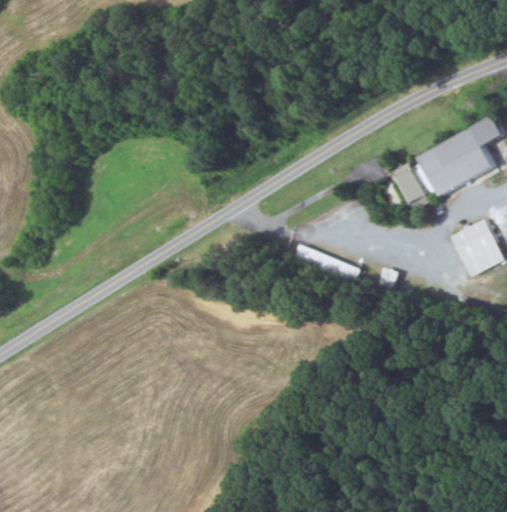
[(413,210),(391,169),(408,160),(412,167),(420,162),(416,157),(493,114),(503,133),(482,145),(493,165),(438,195),(434,189),(427,194),(431,200),(413,210)]
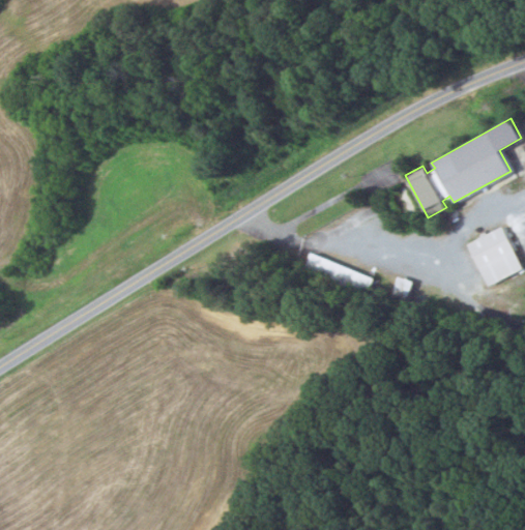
[(488,285),(467,243),(501,226),(522,267),(488,285)]
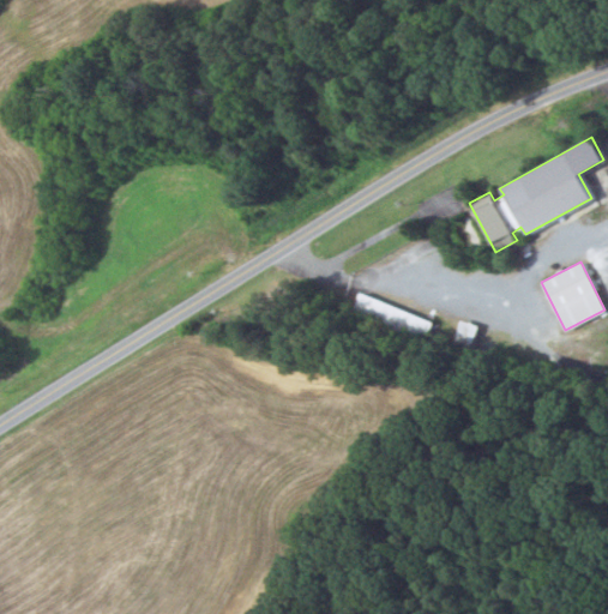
[(443,353),(349,314),(359,292),(429,321),(428,324),(450,333),(443,353)]
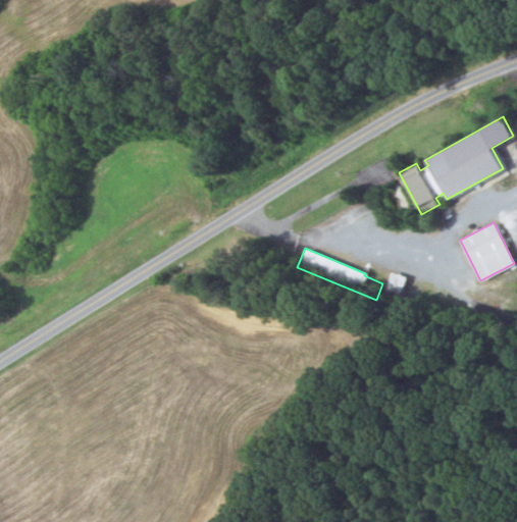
[(397,305),(381,301),(391,271),(406,276),(397,305)]
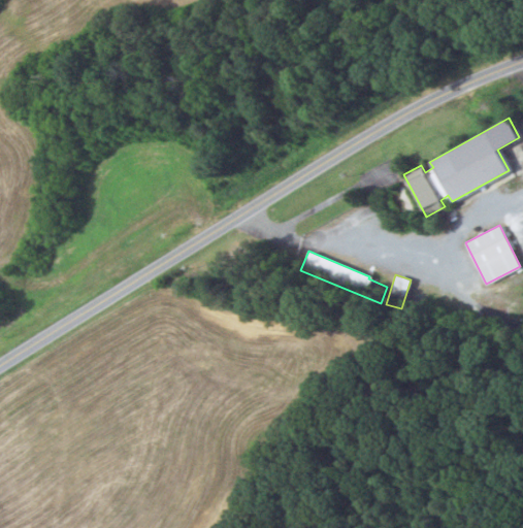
[(417,310),(405,308),(406,299),(418,300),(417,310)]
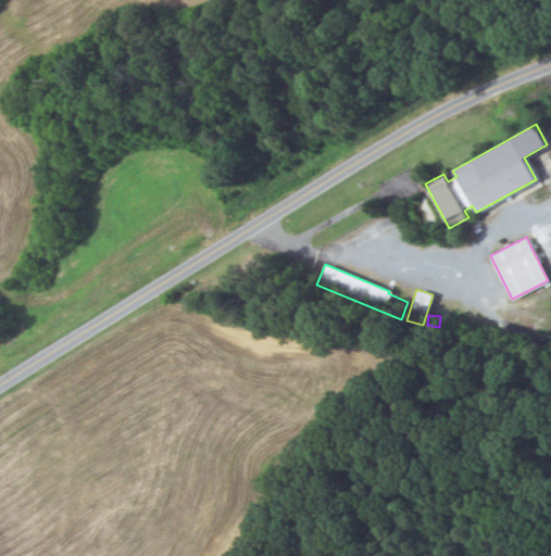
[(485,340),(477,338),(479,330),(487,332),(485,340)]
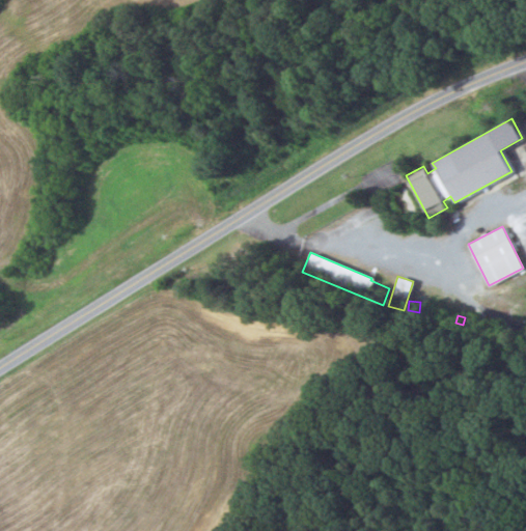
All buildings are outlined.
